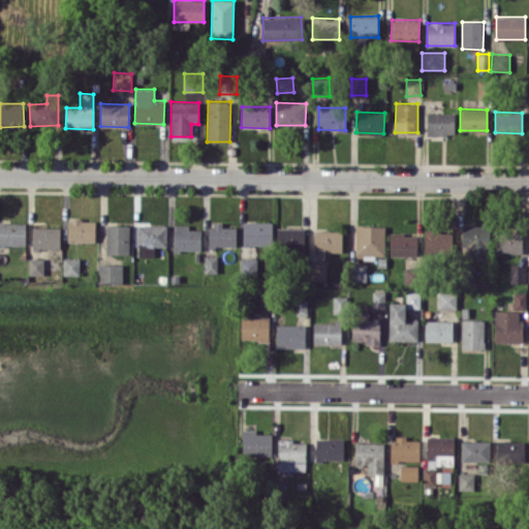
[(455,134),(455,113),(427,113),(427,134),(455,134)]
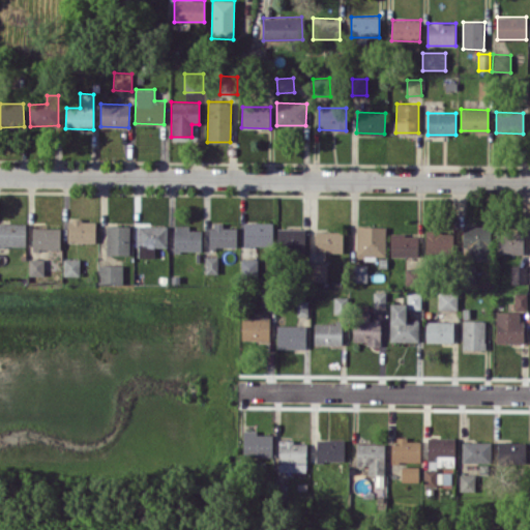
[(67,241),(95,242),(95,221),(68,219),(67,241)]
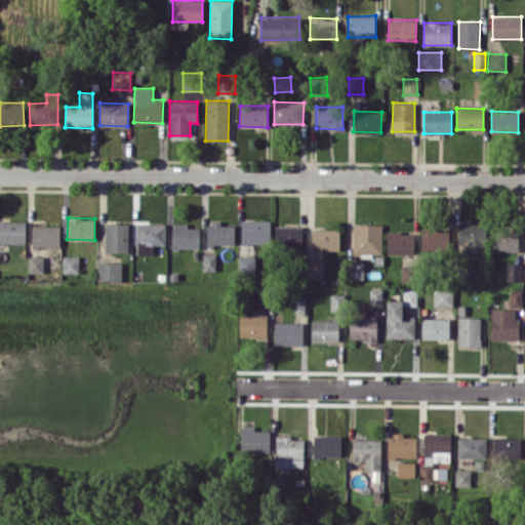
[(270,219),(241,219),(242,243),(271,243),(270,219)]
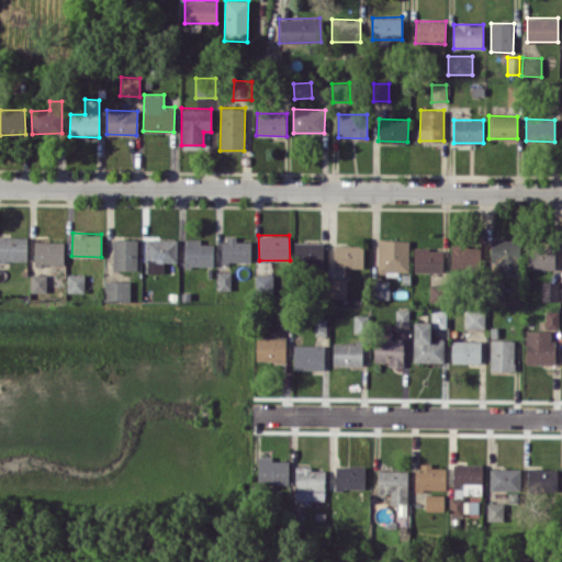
[(27,236),(0,236),(0,260),(26,260),(27,236)]
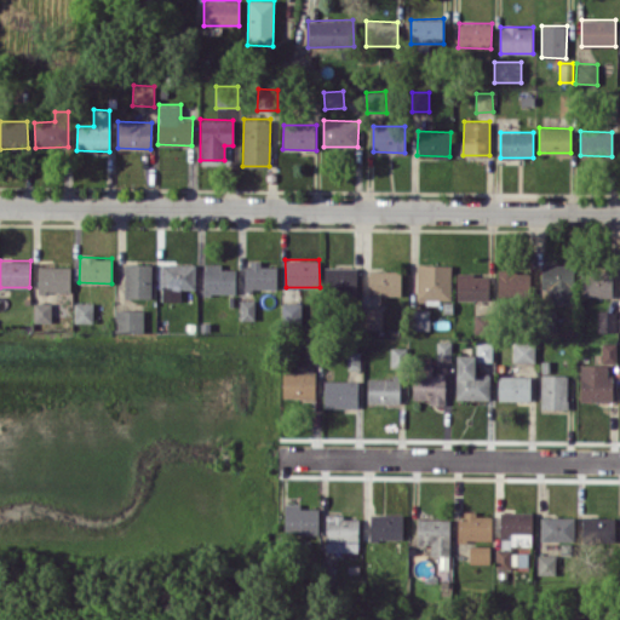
[(195,264),(161,263),(161,300),(181,300),(181,288),(195,288),(195,264)]
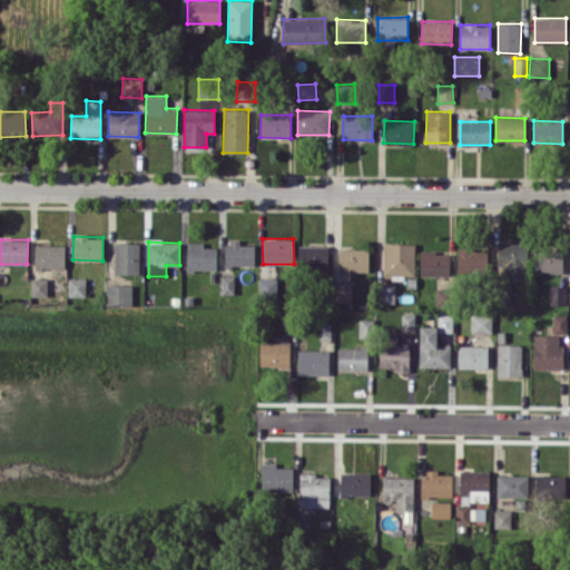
[(216,247),(204,247),(204,243),(187,242),(187,269),(216,269),(216,247)]
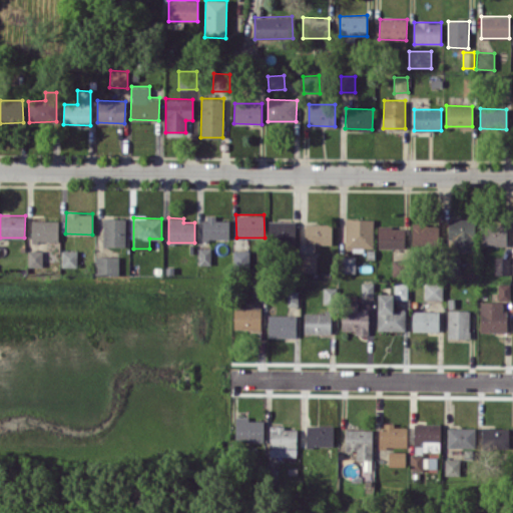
[(228,220),(215,220),(215,217),(202,217),(202,238),(228,238),(228,220)]
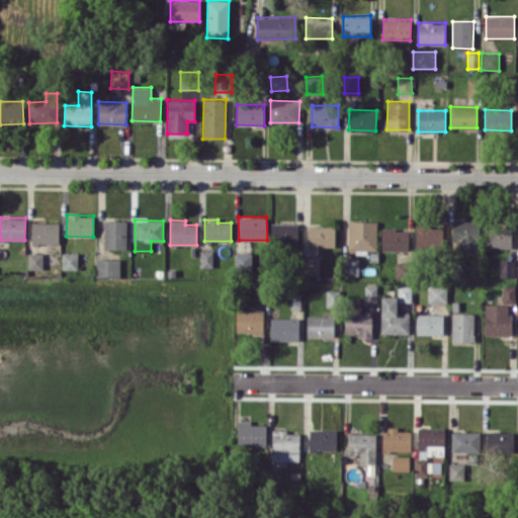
[(126,249),(126,221),(104,221),(104,248),(126,249)]
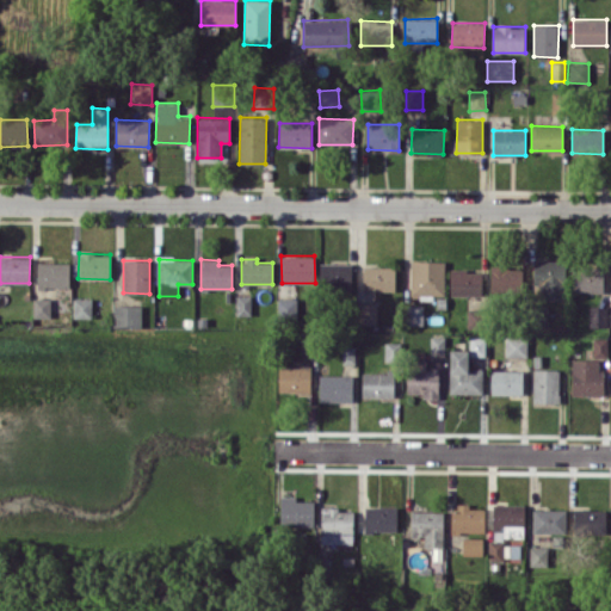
[(444,295),(445,261),(411,260),(411,295),(444,295)]
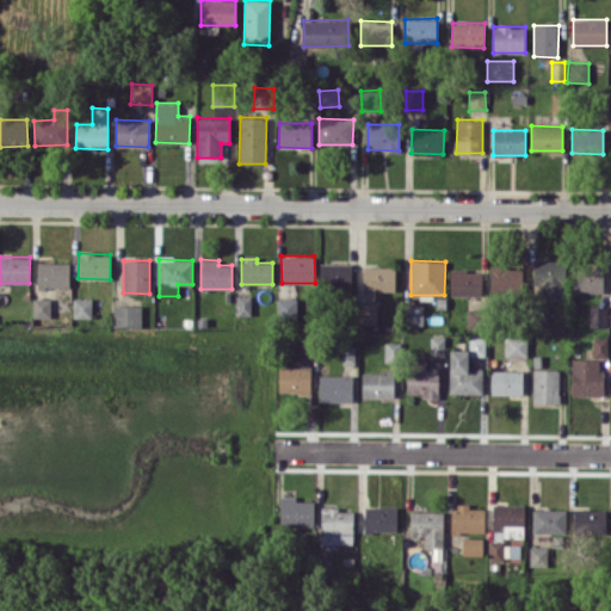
[(565,260),(534,260),(534,283),(541,283),(541,300),(565,301),(565,260)]
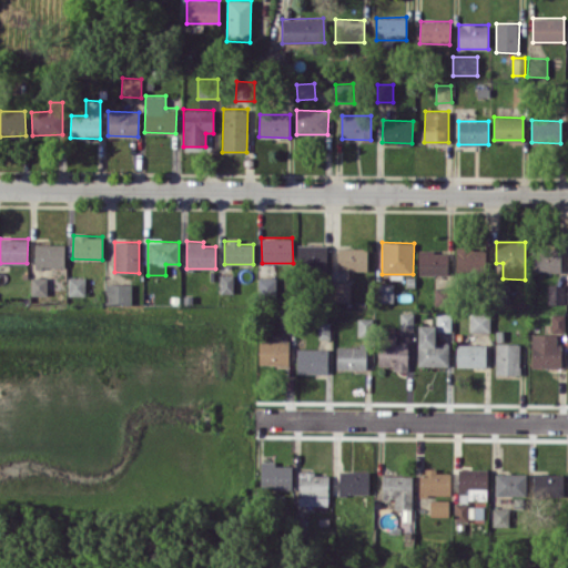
[(64,266),(64,244),(34,244),(34,266),(64,266)]
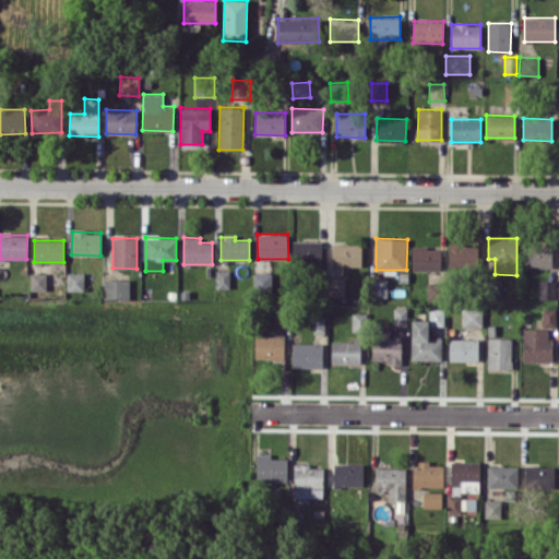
[(322,241),(293,240),(293,264),(321,264),(322,241)]
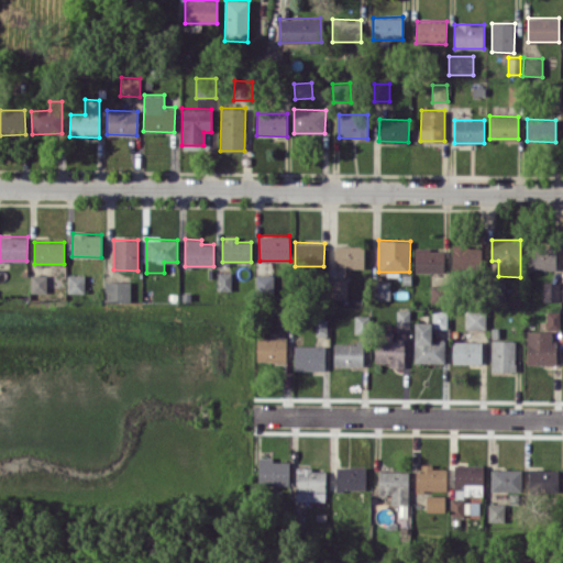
[(364,246),(334,245),(334,267),(364,267),(364,246)]
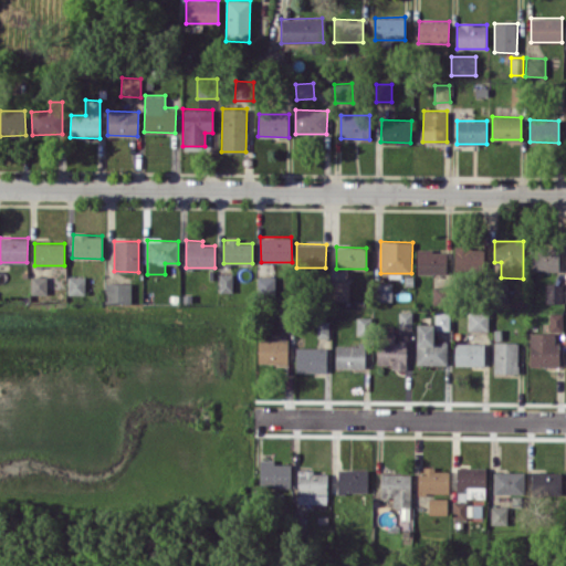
[(482,270),(481,247),(453,248),(454,271),(482,270)]
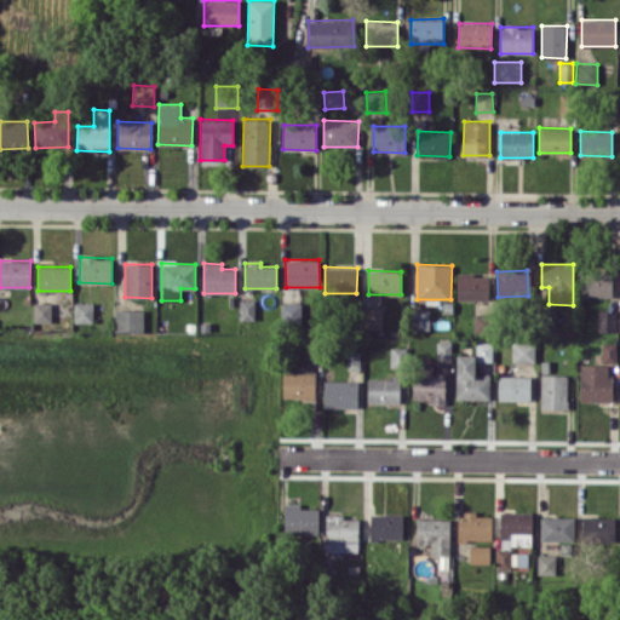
[(612,297),(612,270),(581,271),(581,297),(612,297)]
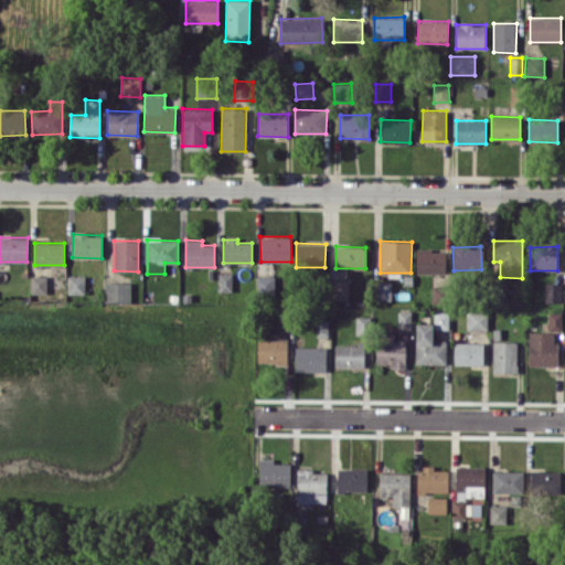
[(219,290),(232,291),(232,274),(219,273),(219,290)]
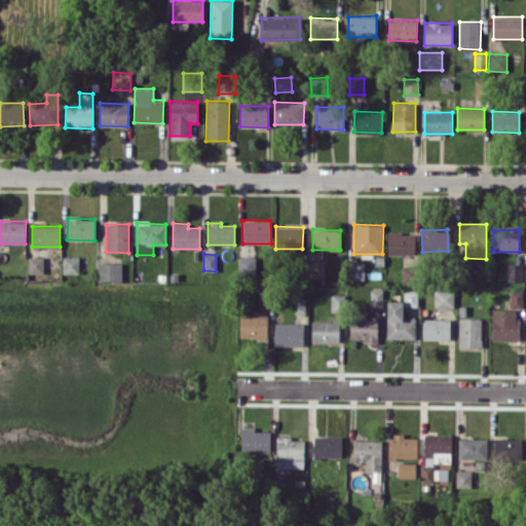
[(79,273),(78,256),(63,257),(63,273),(79,273)]
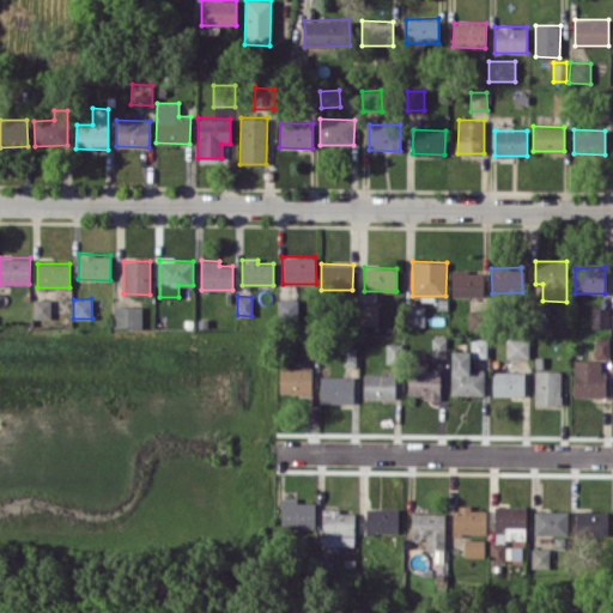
[(279,298),(278,314),(297,314),(298,298),(279,298)]
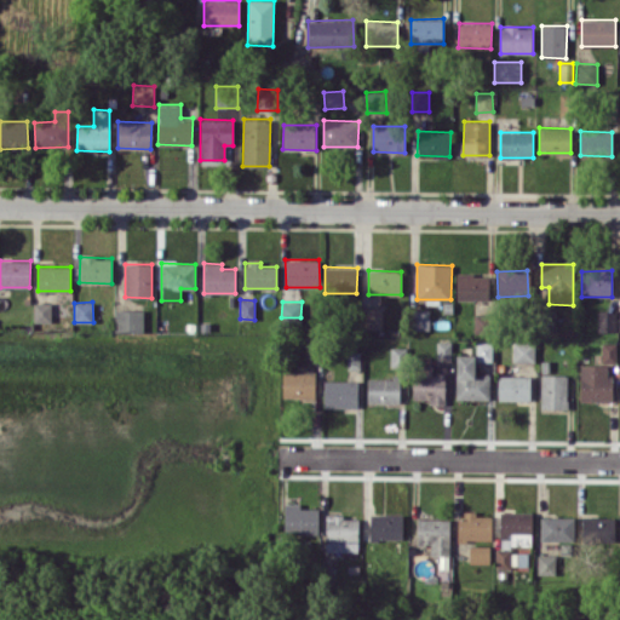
[(51,303),(34,303),(33,322),(51,322),(51,303)]
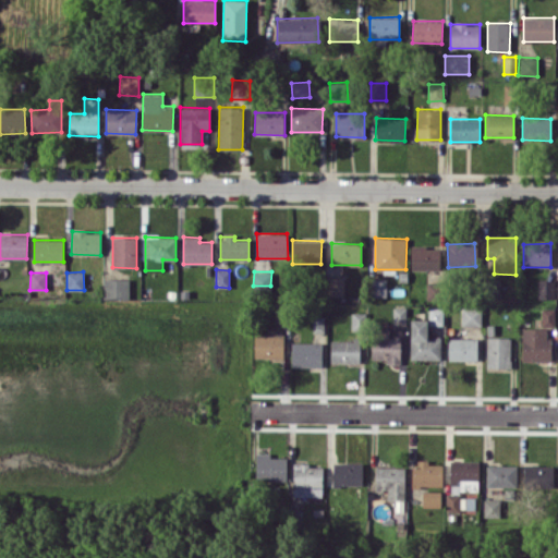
[(344,295),(344,277),(326,276),(325,295),(344,295)]
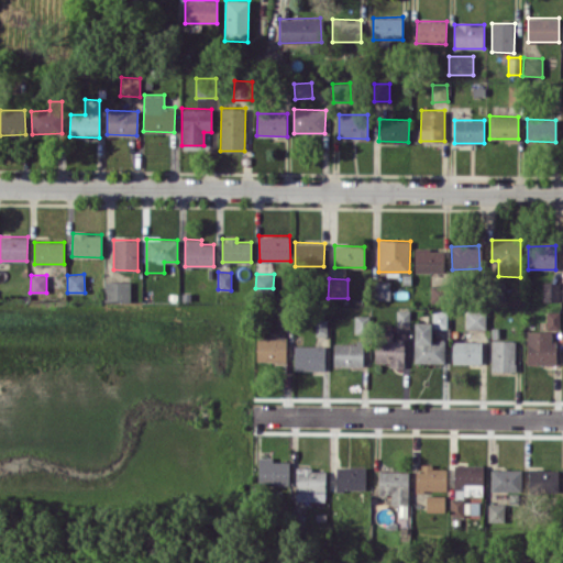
[(131,282),(105,280),(105,301),(131,302),(131,282)]
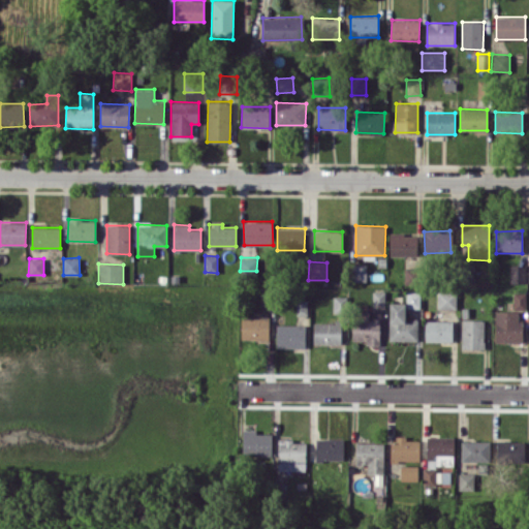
[(509,283),(526,283),(526,266),(509,266),(509,283)]
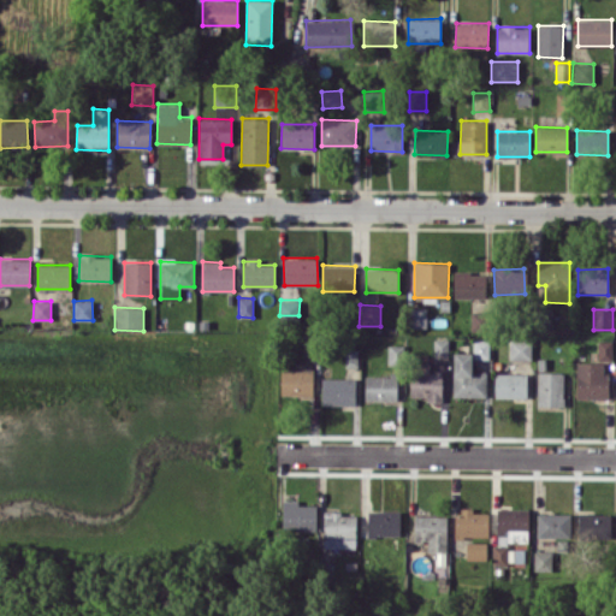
[(448,359),(449,339),(434,339),(434,359),(448,359)]
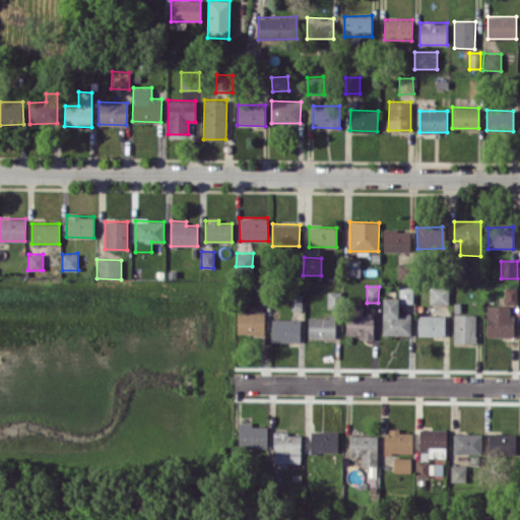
[(413,303),(413,286),(399,286),(399,303),(413,303)]
